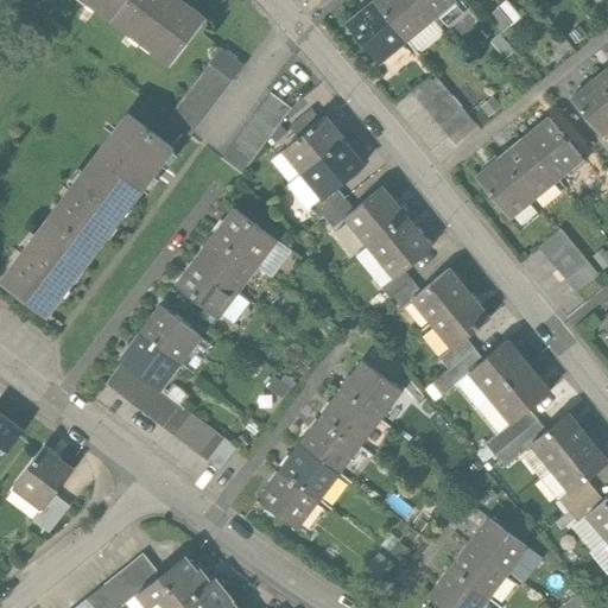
[(132,0),(80,0),(113,25),(132,0)]
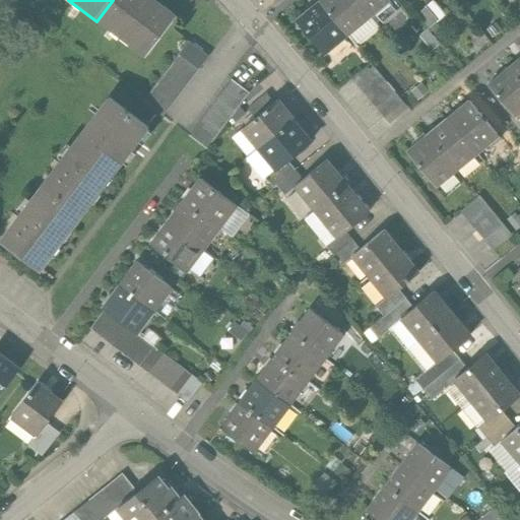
[(175,16),(152,0),(113,0),(96,21),(144,57),(175,16)]
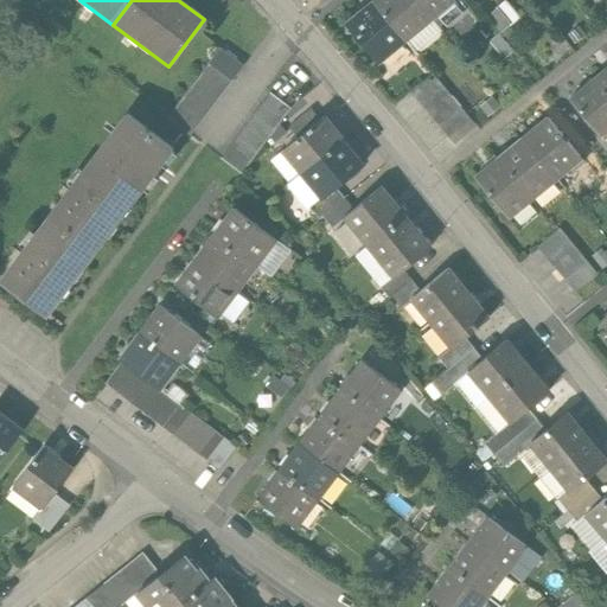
[(409,0),(376,0),(371,4),(404,44),(429,23),(409,0)]
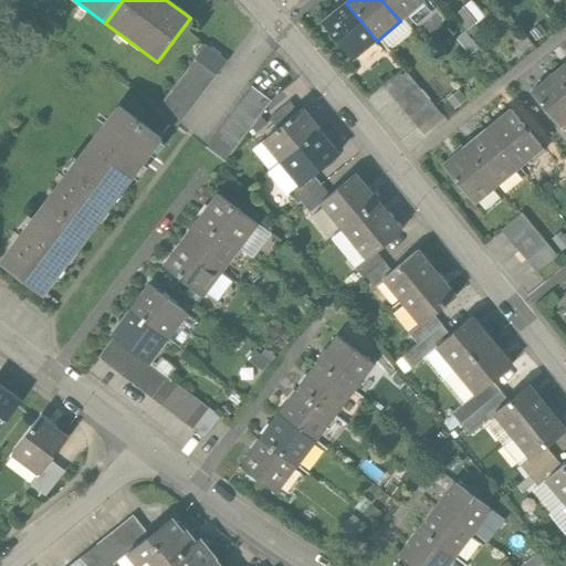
[(420,0),(381,0),(400,21),(423,2),(420,0)]
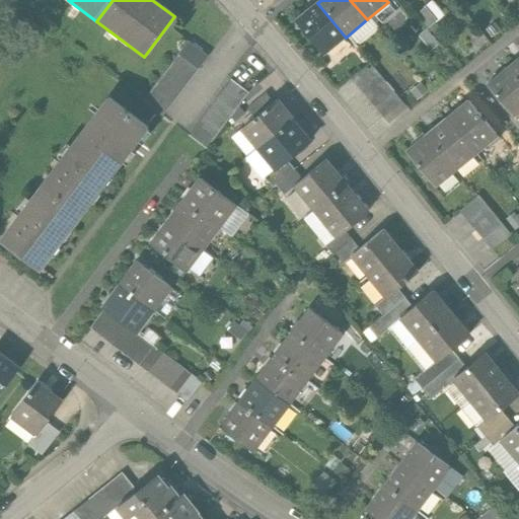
[(324,55),(346,38),(317,3),(297,21),(324,55)]
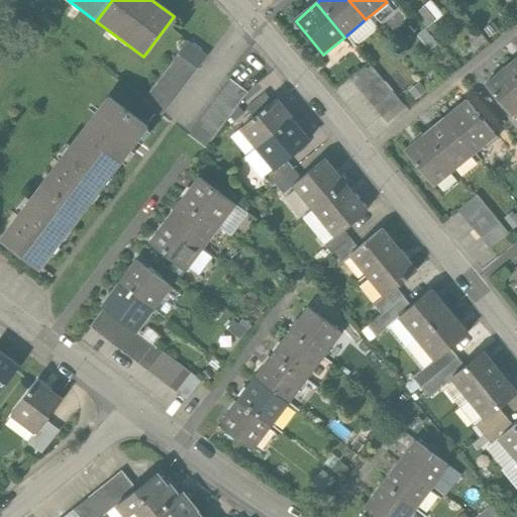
[(415,15),(426,29),(433,23),(435,22),(423,8),(415,15)]
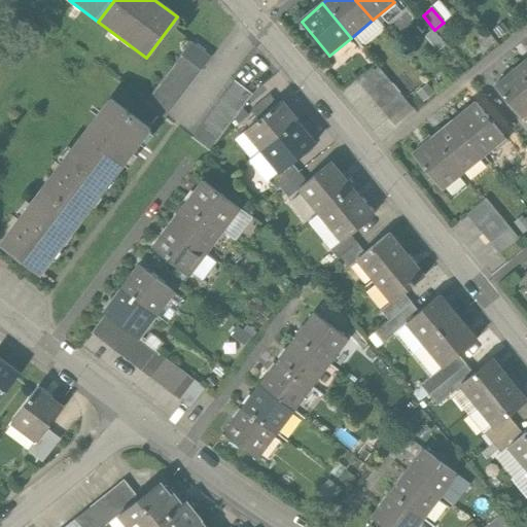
[(434,30),(433,31),(445,44),(448,47),(456,41),(442,24),(434,30)]
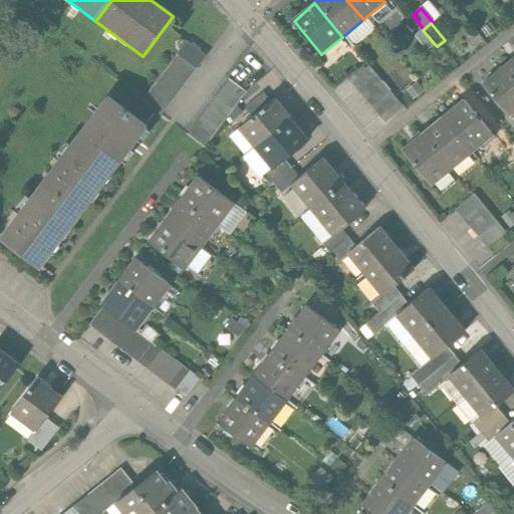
[(496,30),(490,23),(482,29),(488,37),(496,30)]
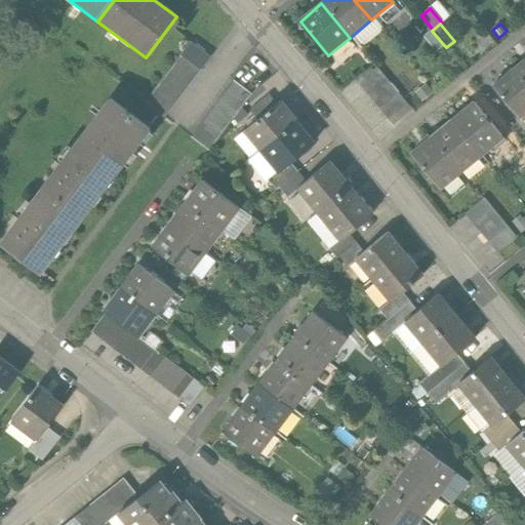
[(425,36),(436,50),(443,44),(432,31),(425,36)]
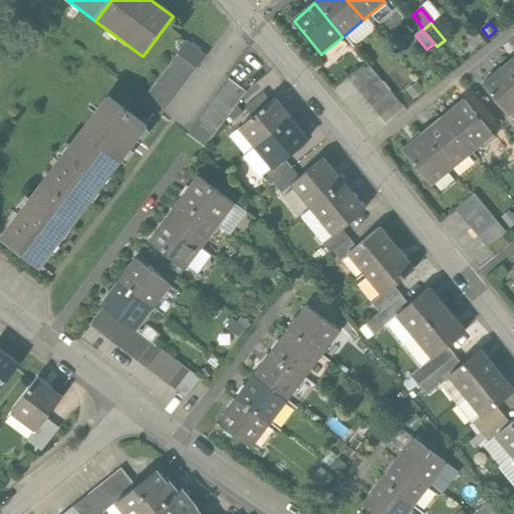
[(205,56),(186,41),(142,101),(161,115),(205,56)]
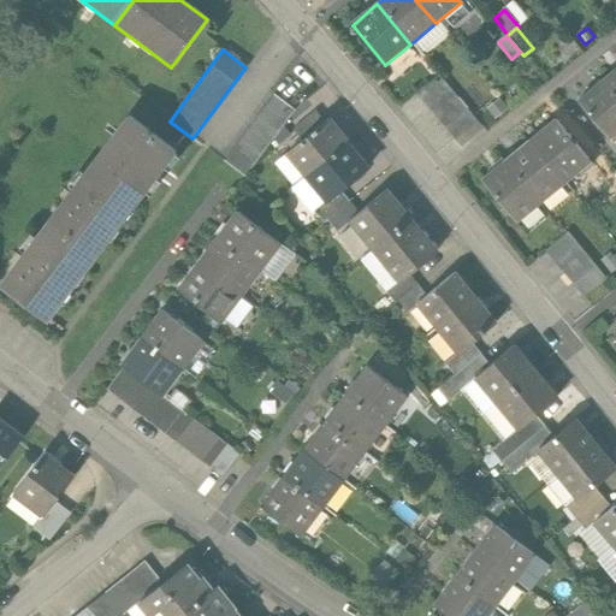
[(615,70),(602,83),(615,100),(615,70)]
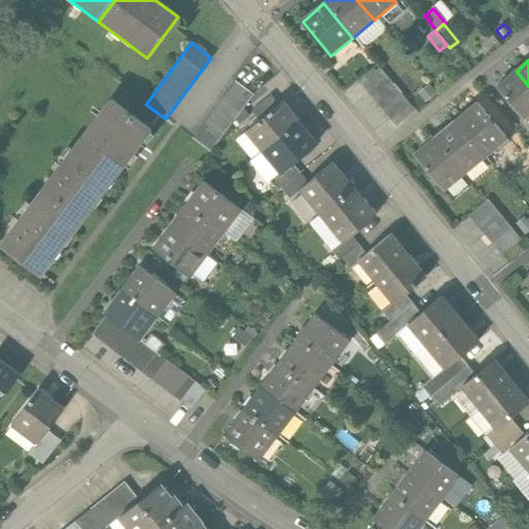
[(359,81),(400,130),(418,114),(377,64),(359,81)]
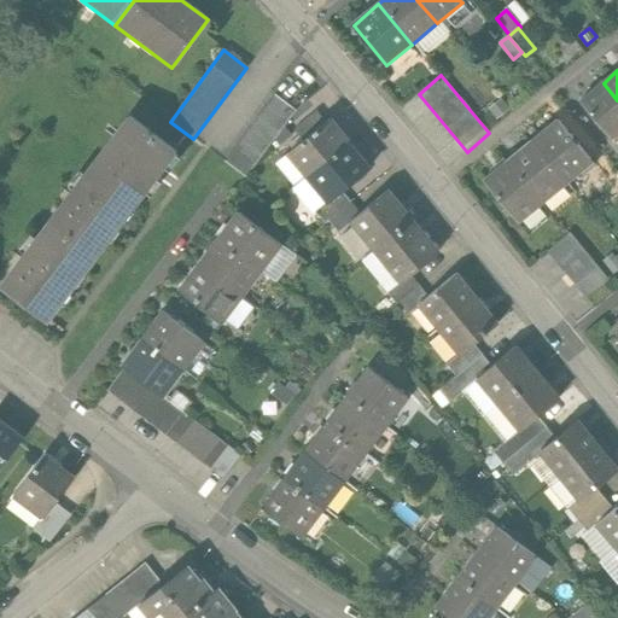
[(612,141),(617,135),(617,100),(604,83),(579,103),(612,141)]
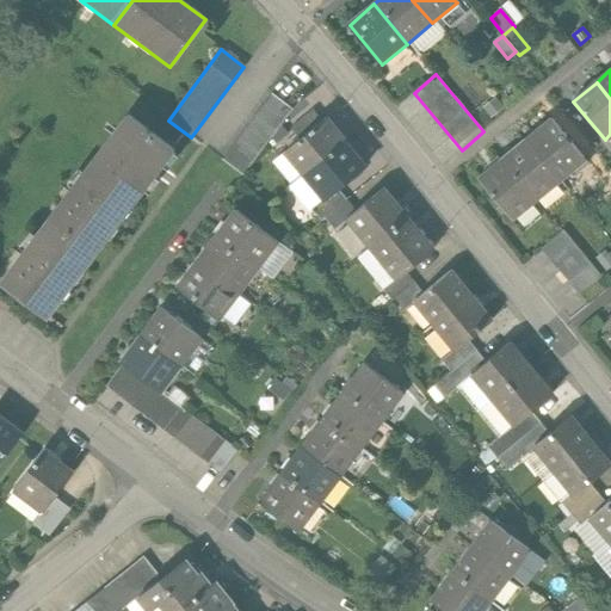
[(294,111),(272,94),(223,160),(244,176),(294,111)]
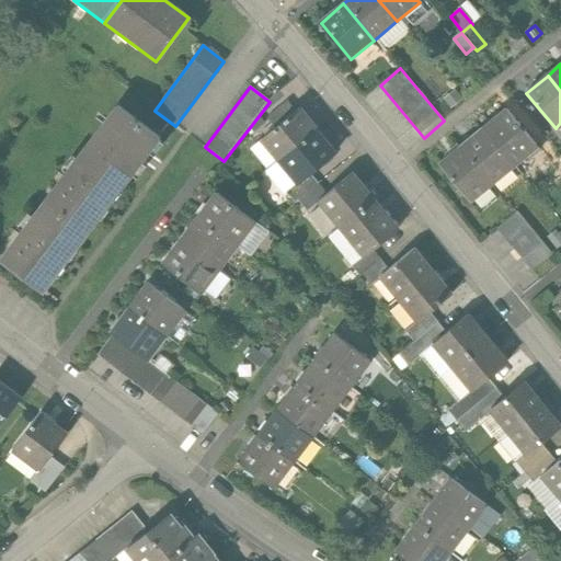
[(461,100),(454,91),(443,100),(450,109),(461,100)]
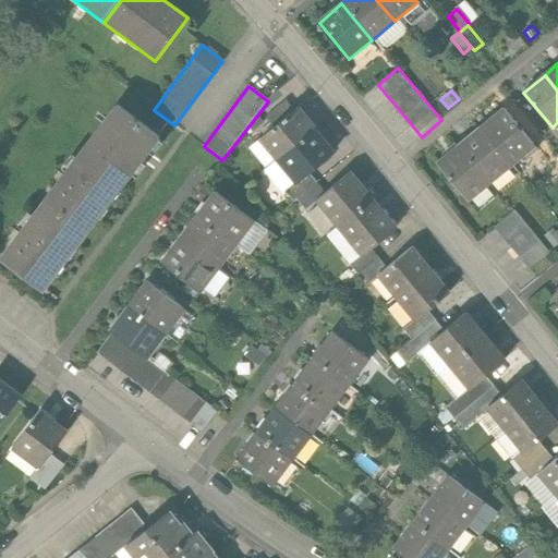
[(259,141),(276,160),(315,128),(299,109),(259,141)]
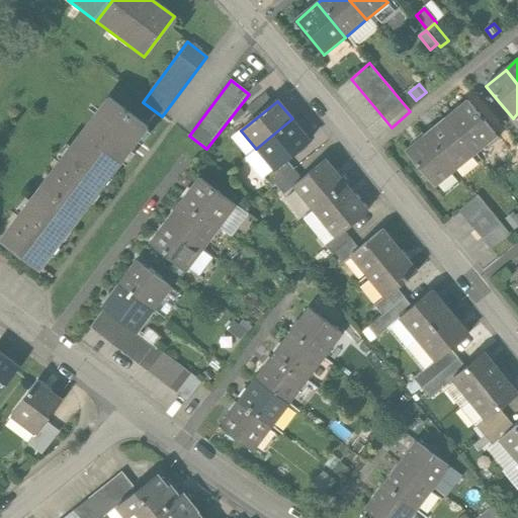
[(466,101),(446,118),(477,155),(497,138),(466,101)]
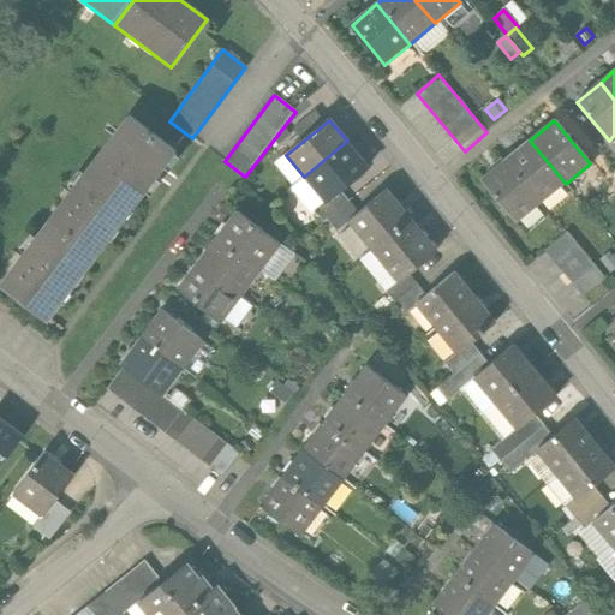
[(126,121),(84,177),(130,212),(172,156),(126,121)]
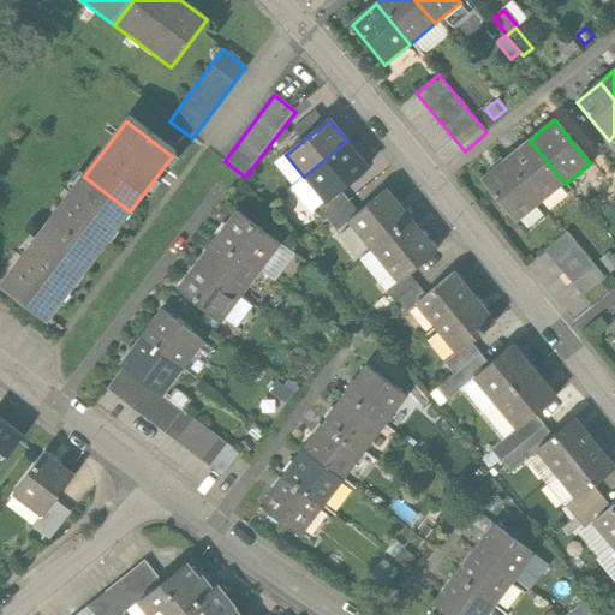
[(368,167),(347,141),(304,177),(324,202),(339,190),(368,167)]
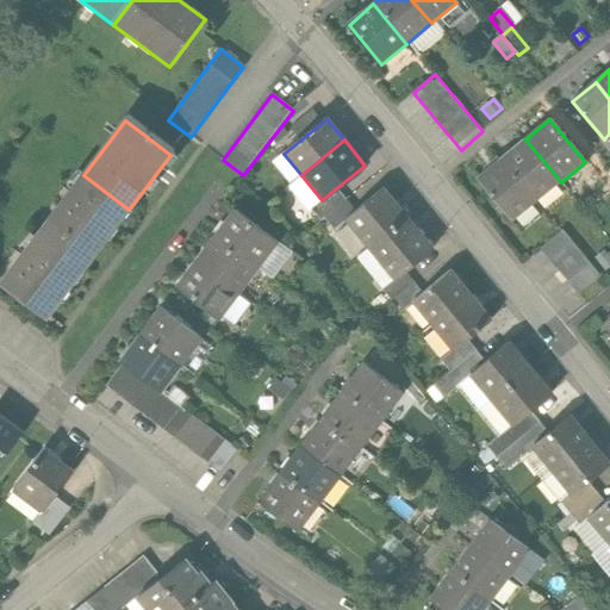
[(526,139),(502,159),(536,203),(561,182),(526,139)]
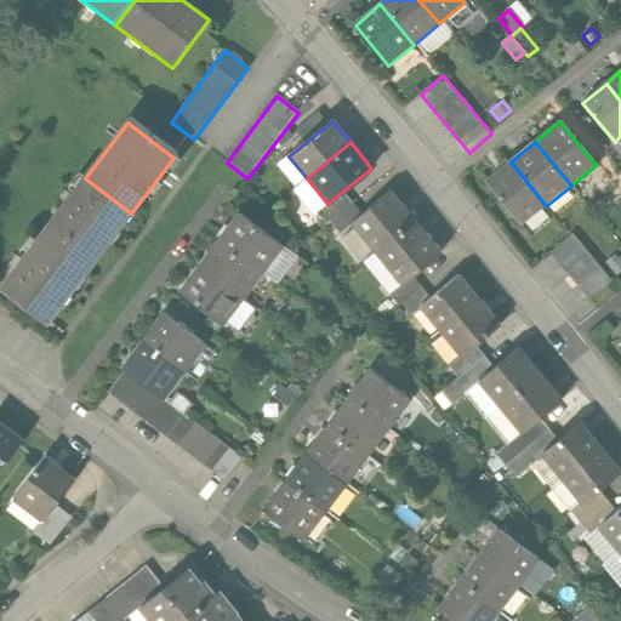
[(522,226),(546,206),(511,161),(485,182),(522,226)]
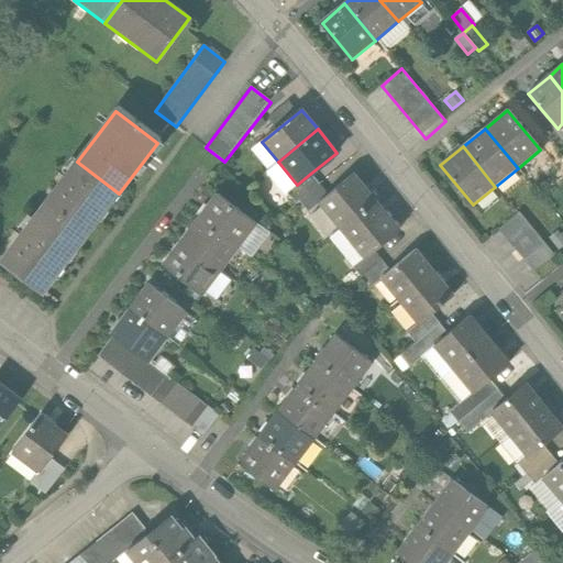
[(77,162),(37,213),(80,245),(119,194),(77,162)]
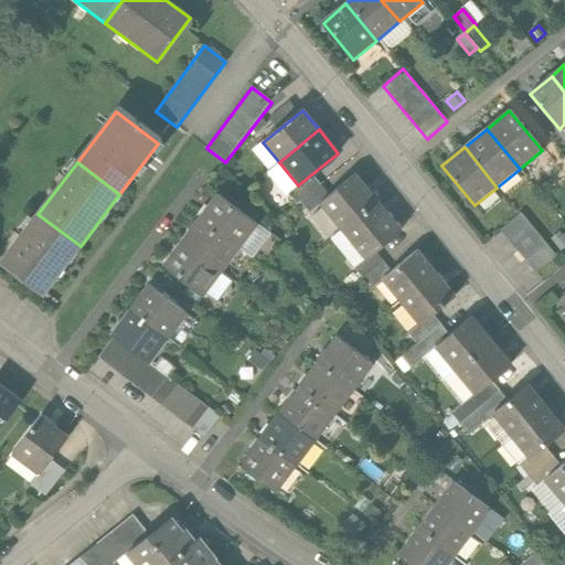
[(297,204),(300,202),(320,185),(311,174),(298,185),(288,194),(297,204)]
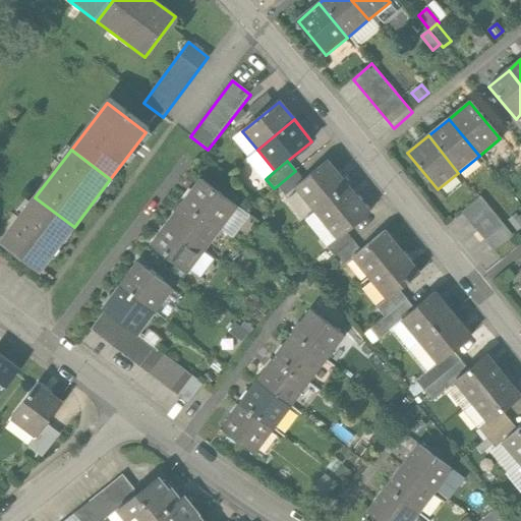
[(295,187),(314,211),(346,184),(327,161),(303,180),(295,187)]
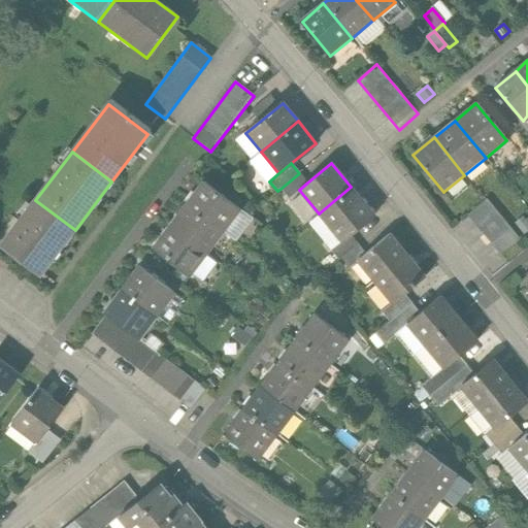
[(307,183),(299,173),(281,189),(288,198),(299,190),(307,183)]
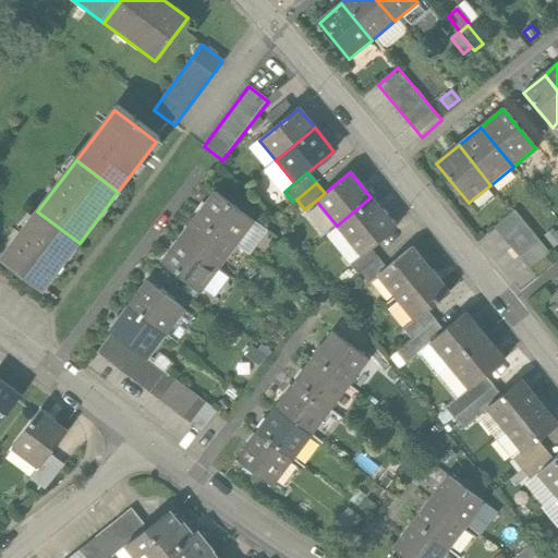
[(216,192),(198,215),(237,244),(254,221),(216,192)]
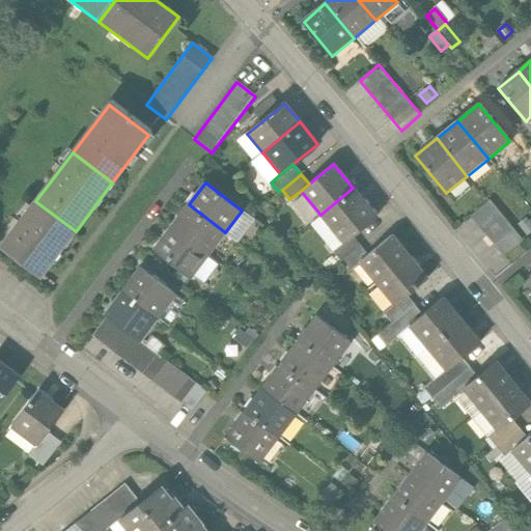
[(375,215),(353,188),(320,215),(342,242),(352,234),(375,215)]
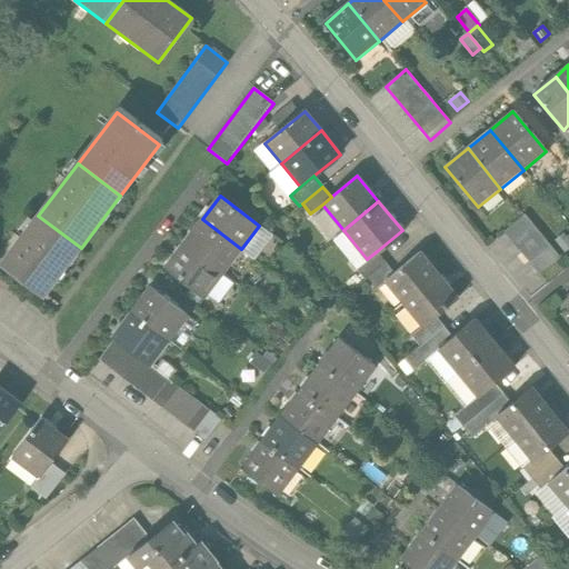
[(523,215),(503,232),(539,275),(560,257),(523,215)]
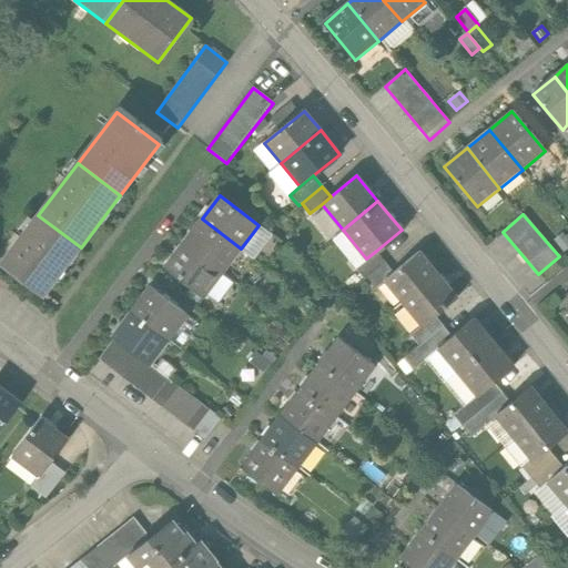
[(0,266),(41,298),(81,247),(38,215),(0,264),(0,266)]
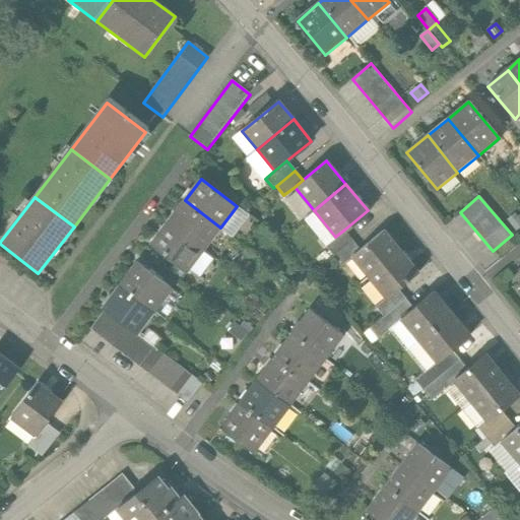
[(204,248),(220,228),(185,200),(169,221),(204,248)]
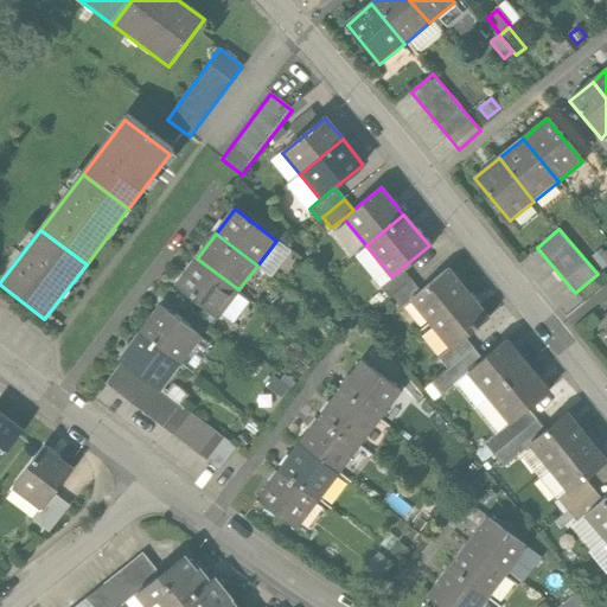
[(600,250),(592,257),(602,270),(606,266),(606,250),(604,254),(600,250)]
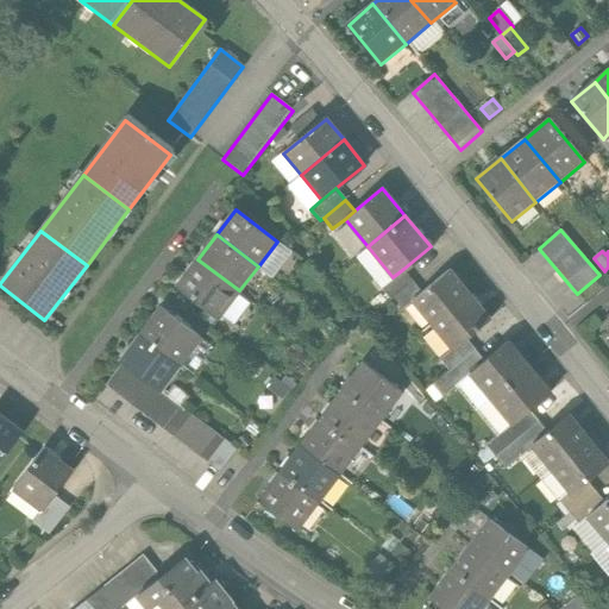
[(220,315),(239,290),(198,259),(179,284),(220,315)]
